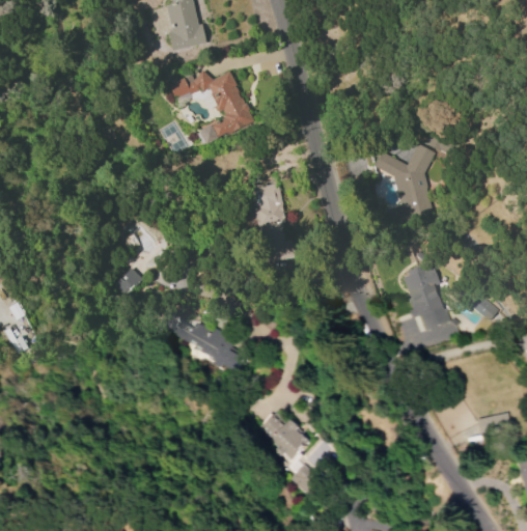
[(172,0),(173,4),(168,5),(173,31),(170,32),(174,50),(205,44),(196,0),(172,0)]
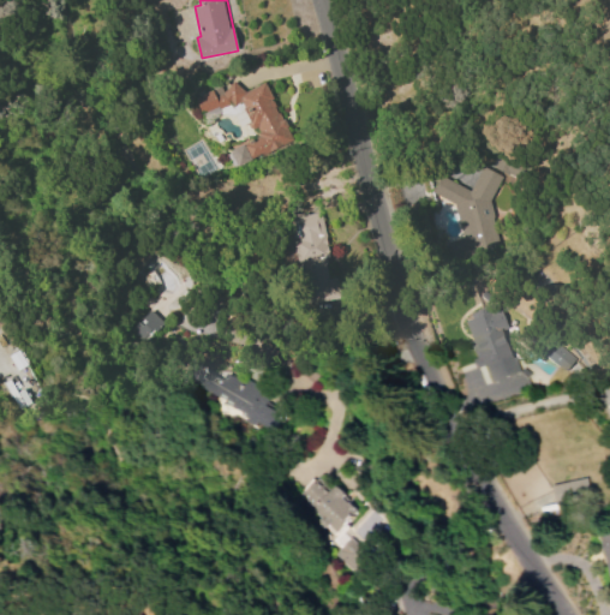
[(271,82),(245,91),(241,83),(225,89),(225,87),(198,96),(204,114),(244,100),(255,130),(259,129),(263,138),(231,150),(237,166),(294,144),(271,82)]
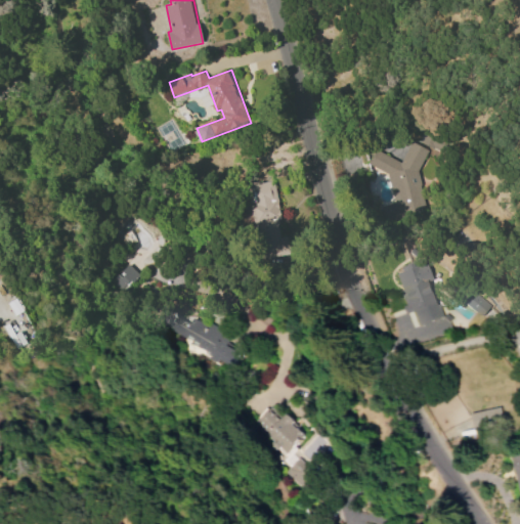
[(389,174),(400,217),(433,209),(423,168),(430,149),(413,140),(403,162),(379,148),(371,163),(389,174)]
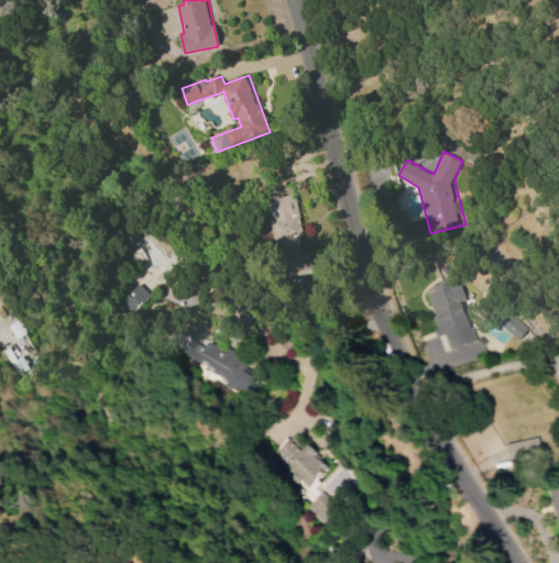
[(266,198),(281,269),(311,263),(296,191),(266,198)]
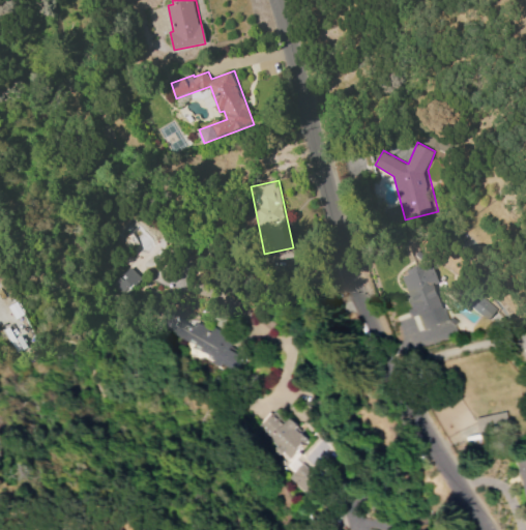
[(404,275),(425,329),(448,319),(430,266),(404,275)]
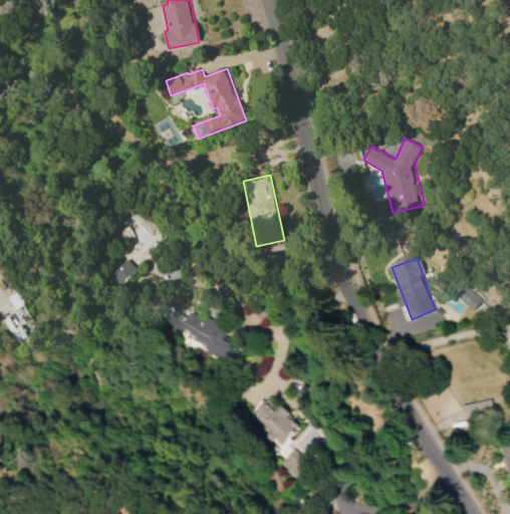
[(142,272),(131,259),(110,275),(121,288),(142,272)]
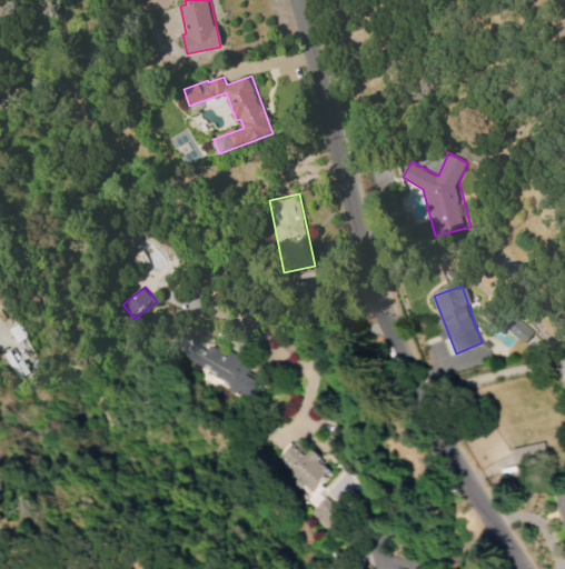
[(521,317),(509,326),(523,345),(534,336),(521,317)]
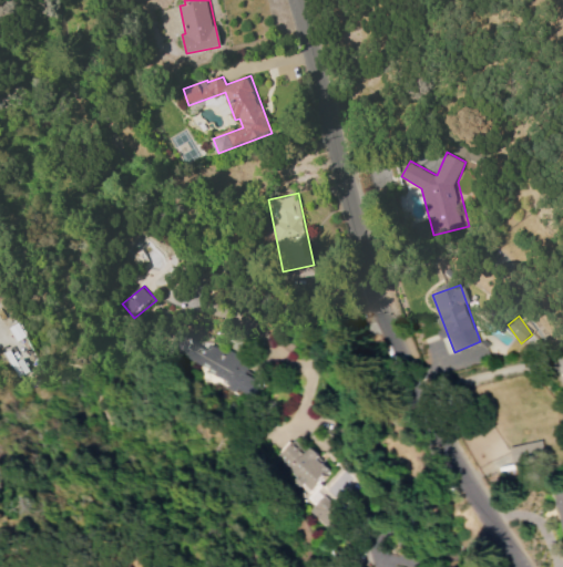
[(252,397),(265,371),(228,352),(228,353),(211,344),(208,349),(183,336),(173,354),(252,397)]
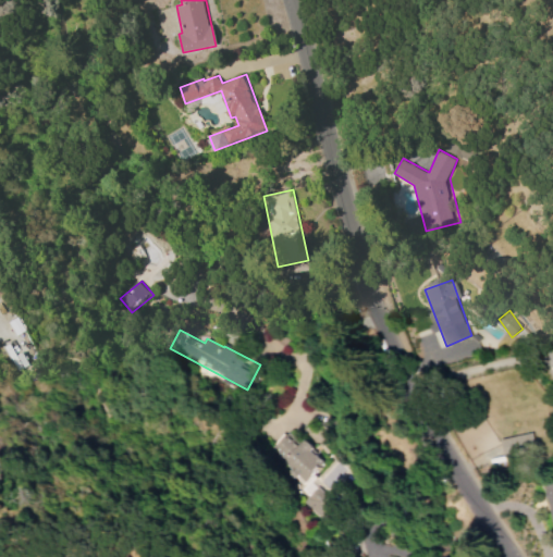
[(272,447),(311,496),(306,500),(319,518),(353,492),(342,478),(347,472),(338,459),(329,467),(307,440),(300,445),(291,432),(272,447)]
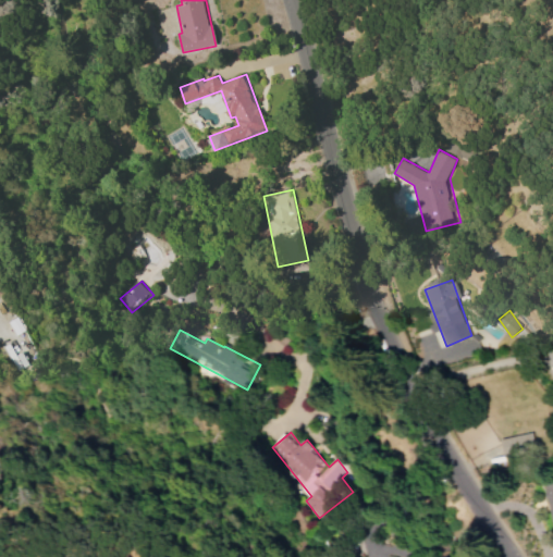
[(537,446),(533,433),(502,440),(505,454),(537,446)]
